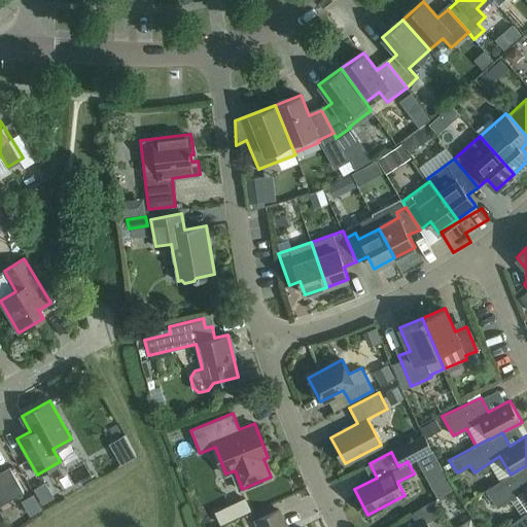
[(485,490),(497,507),(522,491),(526,497),(526,471),(524,467),(524,466),(511,475),(485,490)]
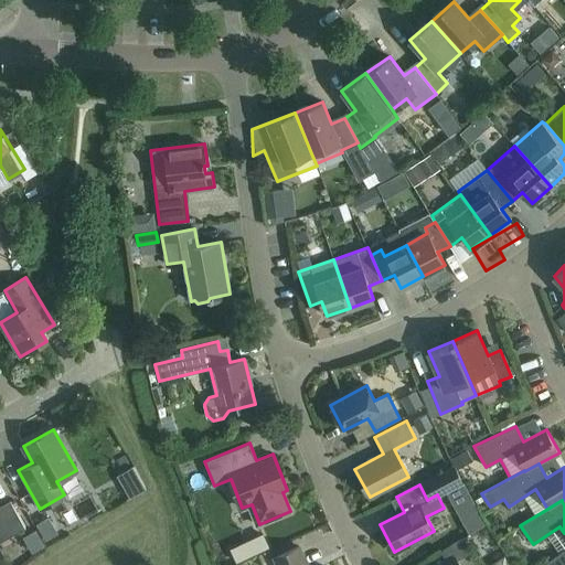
[(0,541),(25,528),(10,501),(0,505),(0,541)]
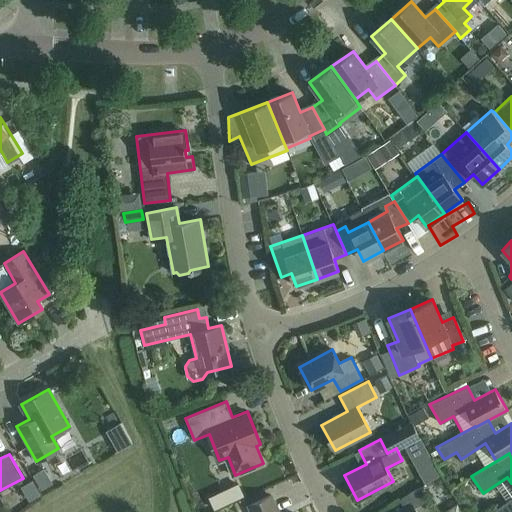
[(440,475),(432,461),(416,469),(424,483),(440,475)]
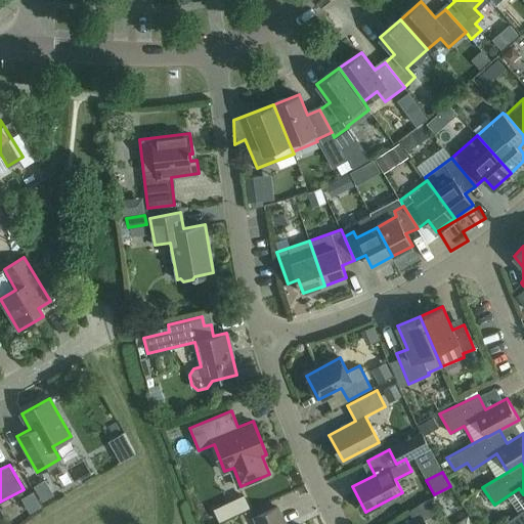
[(415,520),(407,523),(426,523),(424,520),(431,515),(434,505),(430,498),(408,511),(415,520)]
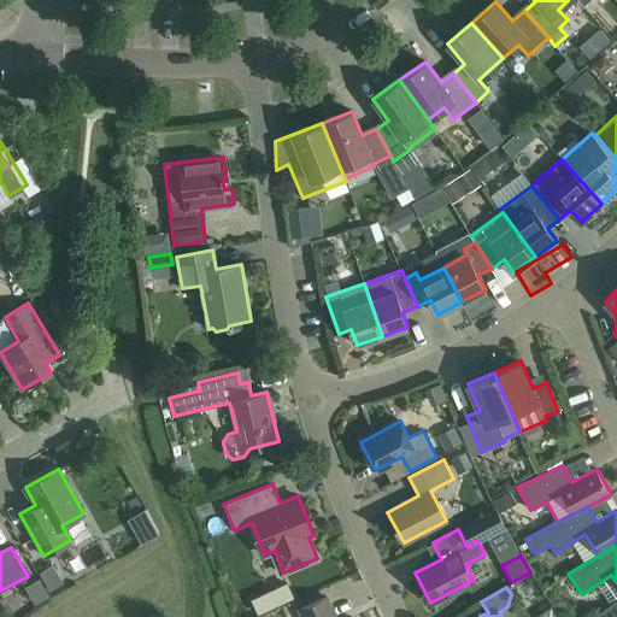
[(333,616),(335,616),(325,597),(300,609),(303,616),(333,616)]
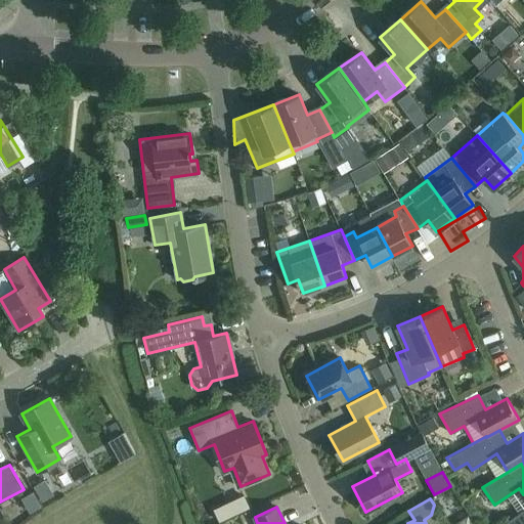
[(440,523),(465,523),(453,509),(438,521),(440,523)]
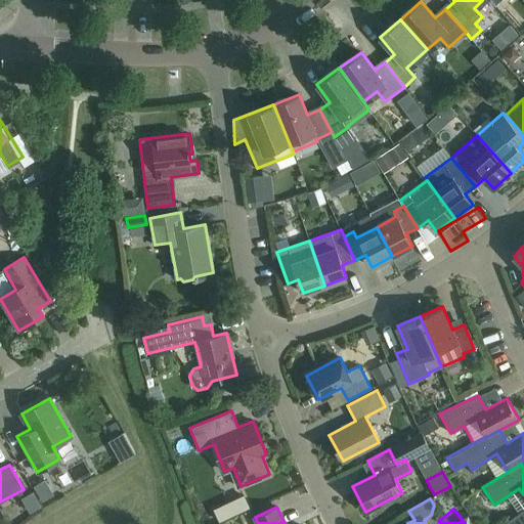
[(523,523),(523,509),(507,522),(508,523),(523,523)]
